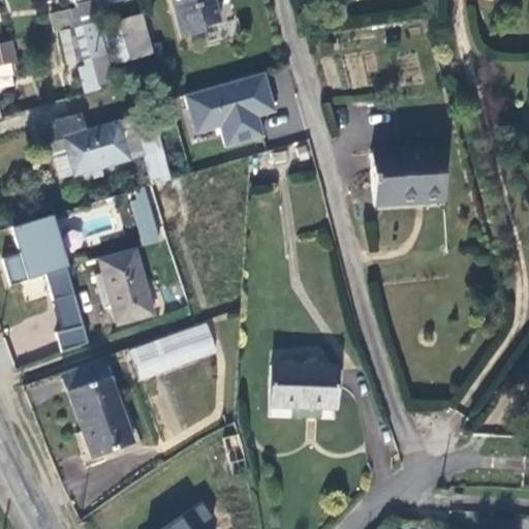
[(80,25),(94,22),(88,0),(53,0),(55,3),(68,0),(70,9),(50,13),(53,33),(58,32),(66,65),(83,60),(83,65),(90,64),(80,25)]
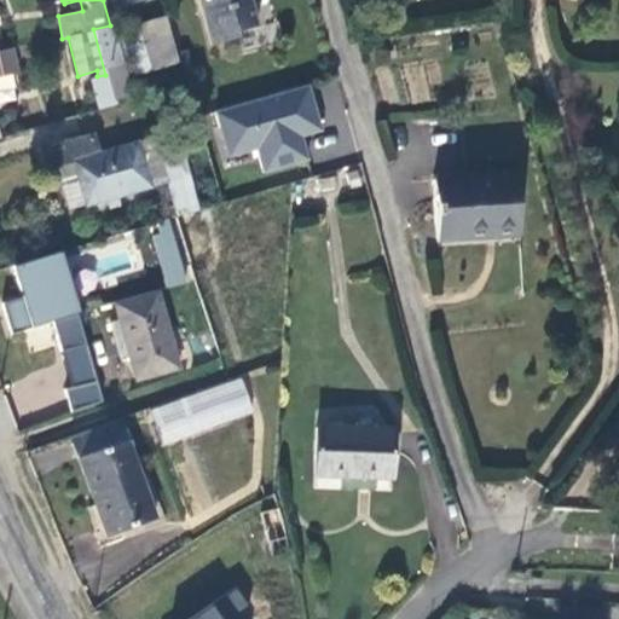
[(198,0),(209,46),(238,39),(237,34),(254,30),(249,6),(250,0),(198,0)]
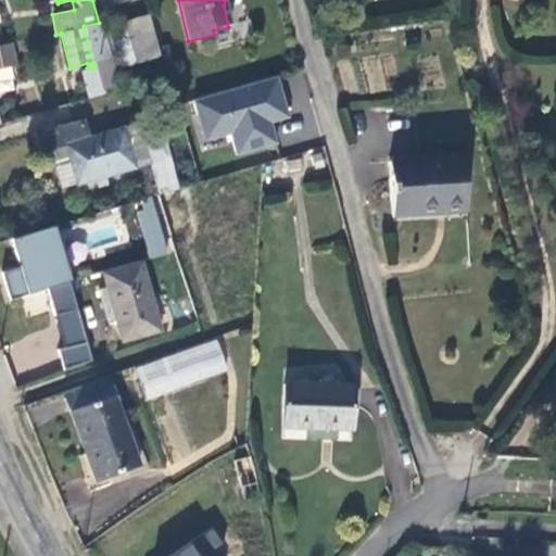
[(151,22),(129,27),(137,60),(160,54),(151,22)]
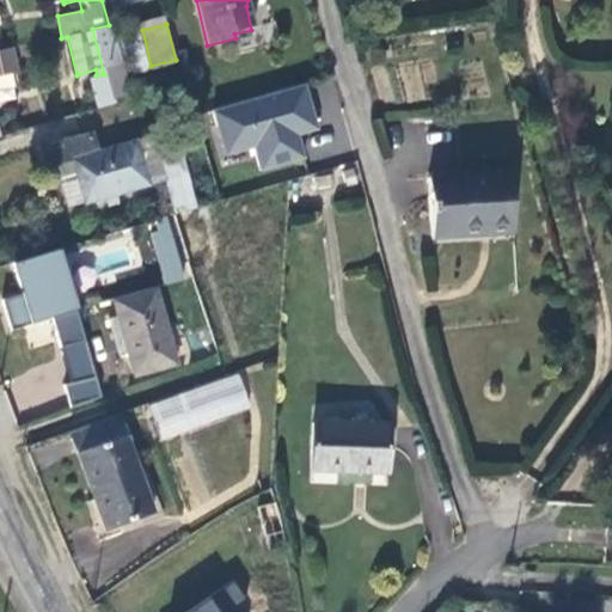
[(128,91),(109,25),(92,29),(104,74),(87,79),(95,108),(110,103),(109,96),(128,91)]
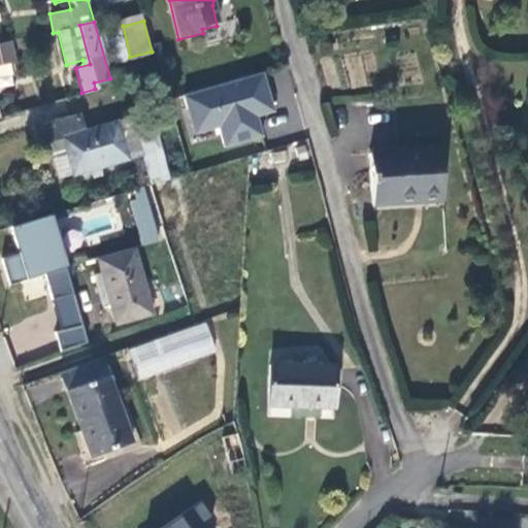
[(0,75),(12,73),(10,62),(17,60),(11,40),(0,41),(0,75)]
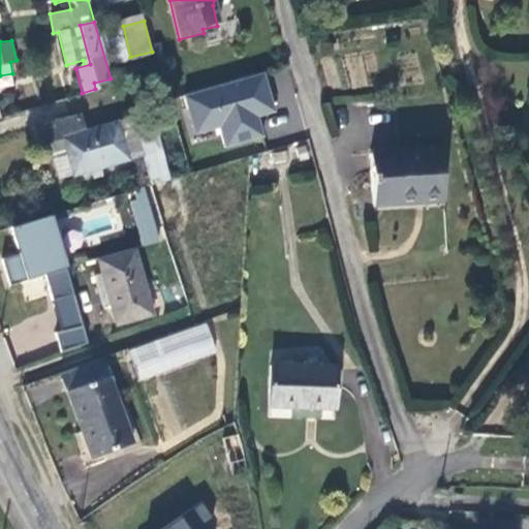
[(267,70),(187,93),(196,124),(221,117),(223,126),(229,146),(267,134),(261,115),(256,117),(252,102),(257,100),(259,107),(276,102),(267,70)]
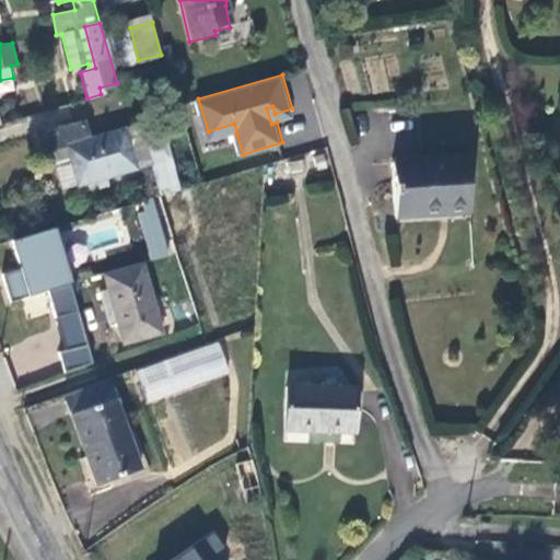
[(86,123),(50,133),(55,149),(68,146),(80,186),(137,170),(126,128),(91,138),(86,123)]
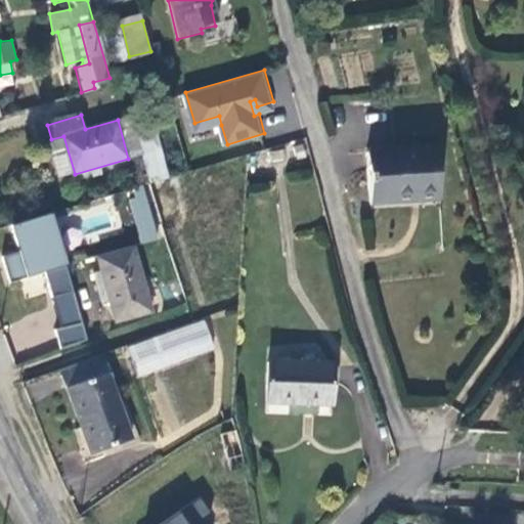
[(132,116),(118,120),(128,159),(143,155),(137,135),(132,116)]
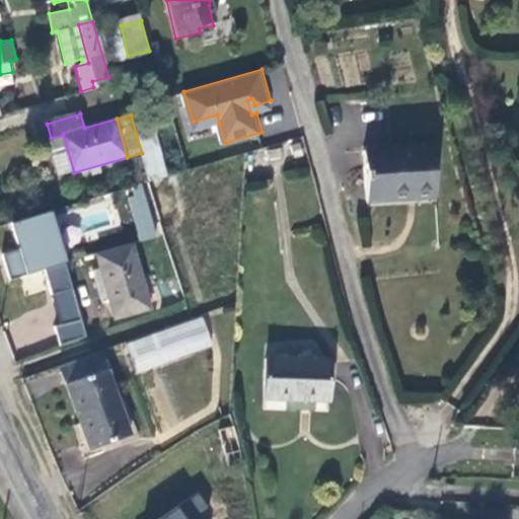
[(217,115),(193,122),(195,131),(219,124),(217,115)]
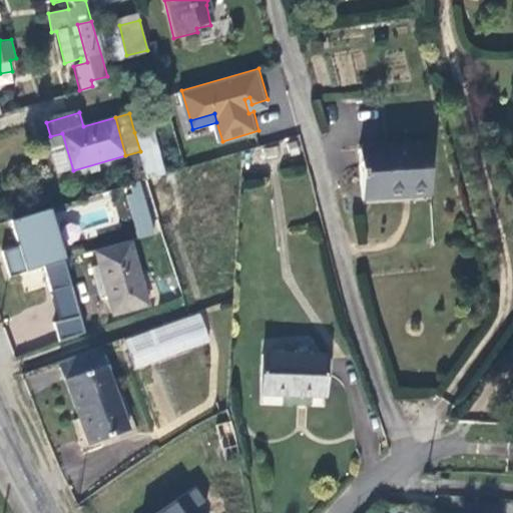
[(57,174),(73,170),(62,133),(50,136),(46,122),(32,125),(36,140),(46,137),(57,174)]
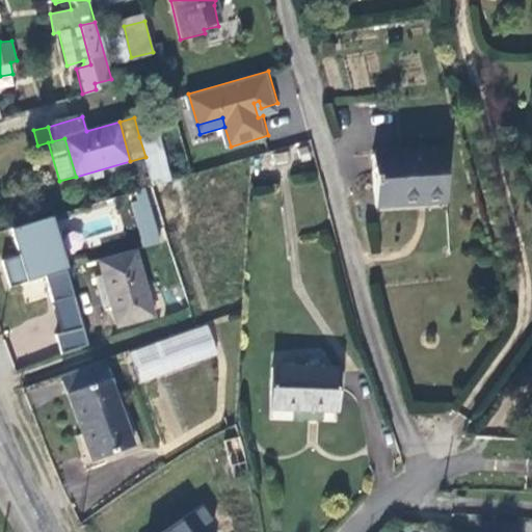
[(158,132),(139,137),(145,157),(142,158),(152,185),(173,179),(158,132)]
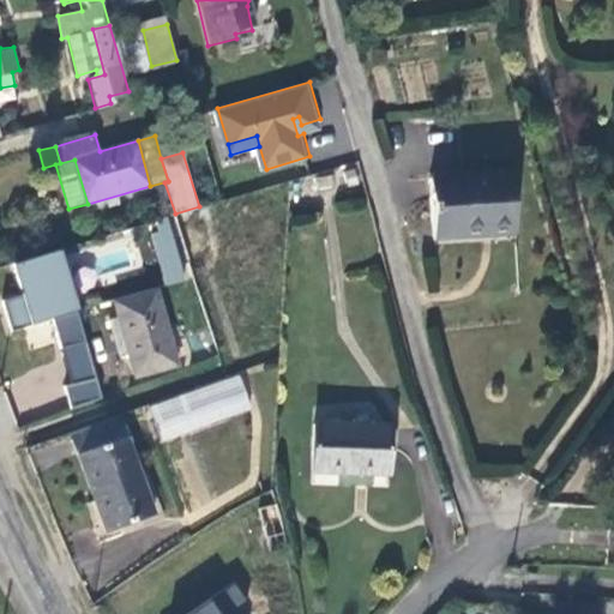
[(515,238),(511,175),(431,179),(435,244),(515,238)]
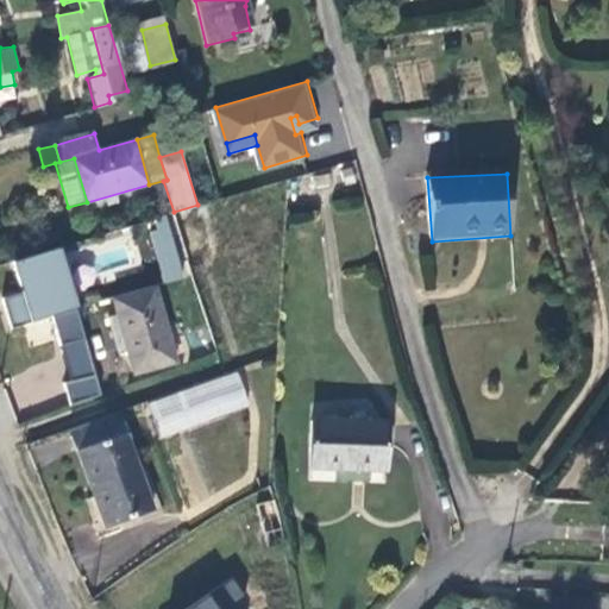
[(184,278),(169,225),(149,231),(162,276),(164,284),(184,278)]
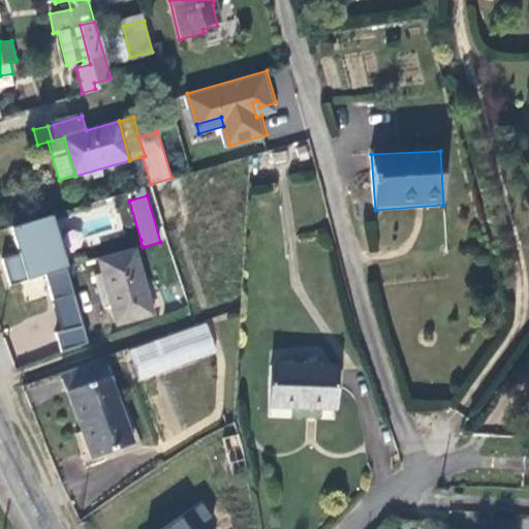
[(50,216),(10,227),(19,254),(2,259),(9,285),(44,274),(61,330),(56,332),(61,351),(87,342),(50,216)]
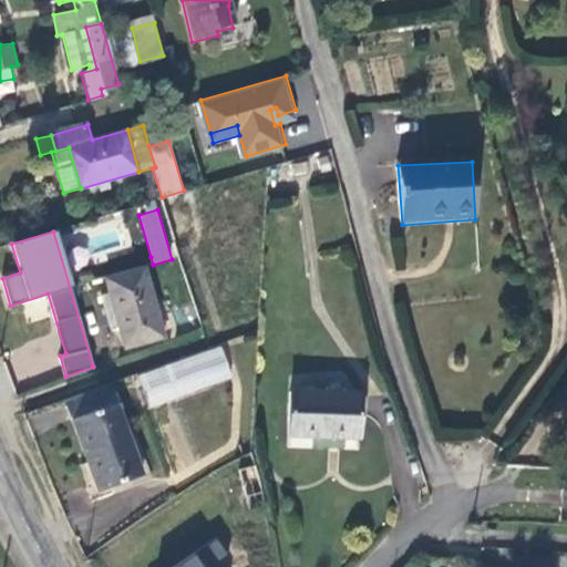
[(143,267),(105,278),(110,294),(119,325),(125,347),(163,336),(143,267)]
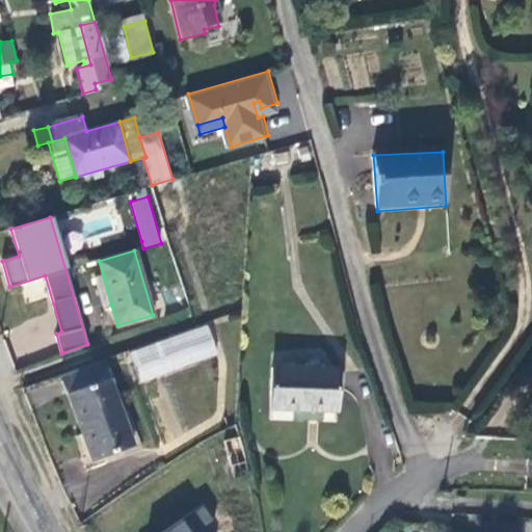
[(111,304),(103,275),(96,277),(104,307),(111,304)]
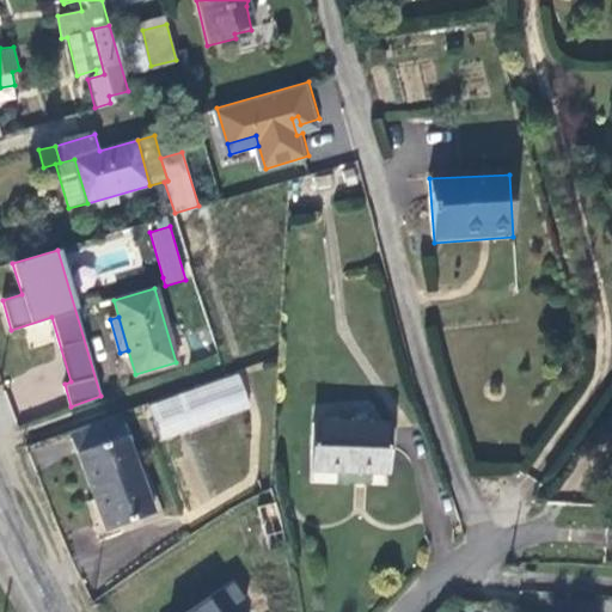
[(240,368),(153,402),(165,435),(254,402),(240,368)]
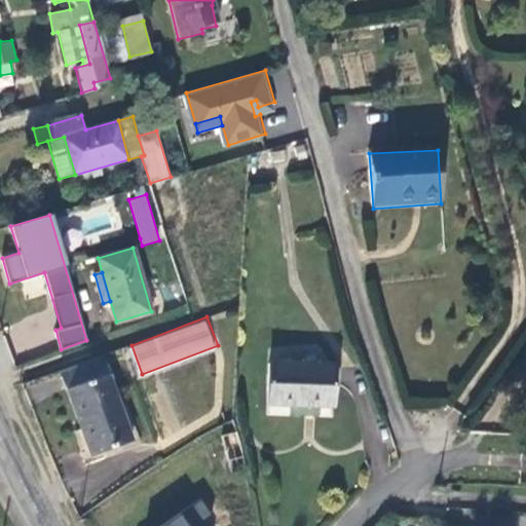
[(134,439),(104,353),(61,370),(94,456),(134,439)]
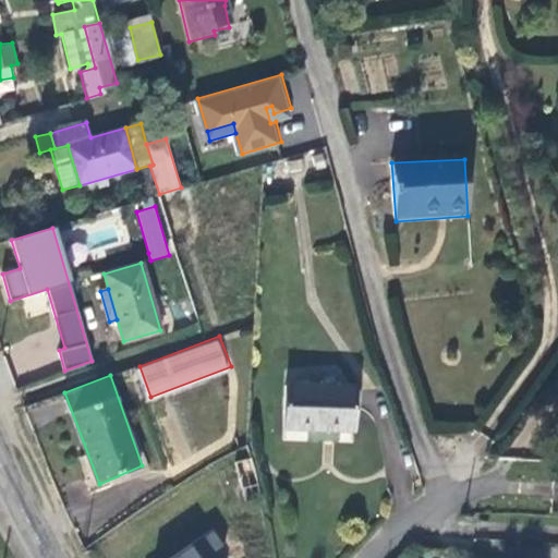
[(352,431),(354,387),(287,387),(286,428),(352,431)]
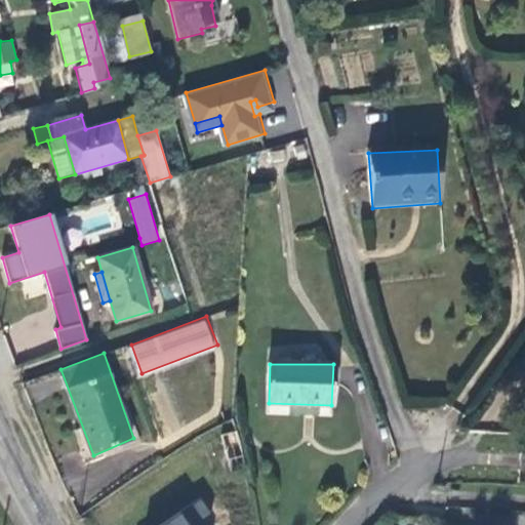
[(232,472),(246,469),(238,432),(223,436),(232,472)]
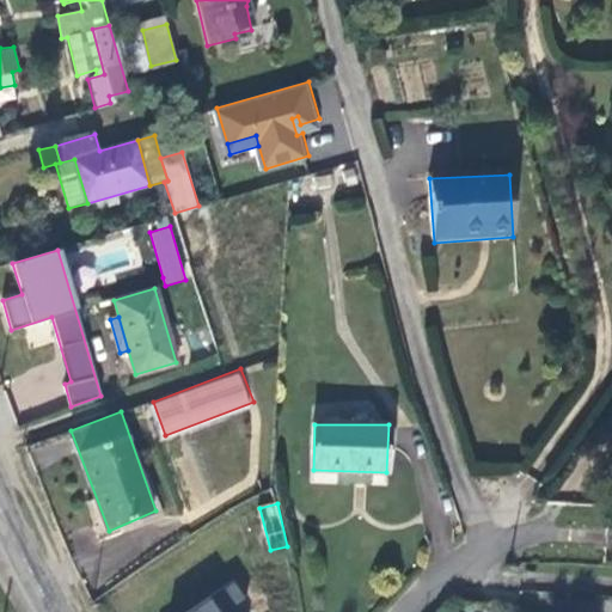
[(226,611),(246,599),(234,581),(187,611),(226,611)]
